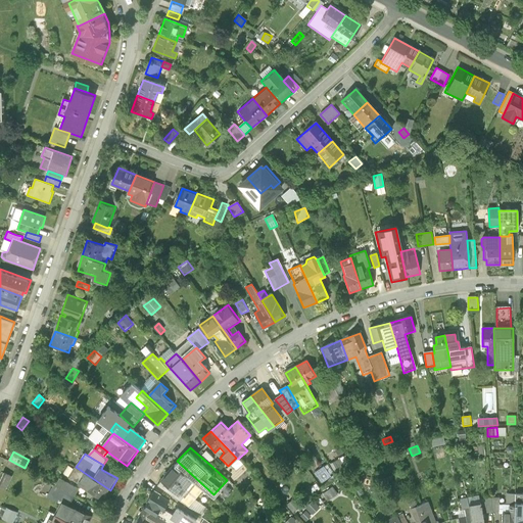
[(342,457),(332,463),(337,471),(347,464),(342,457)]
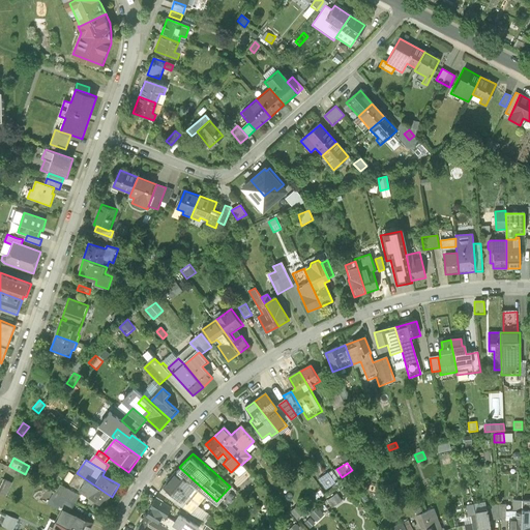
[(165,484),(162,490),(192,512),(208,494),(179,467),(165,484)]
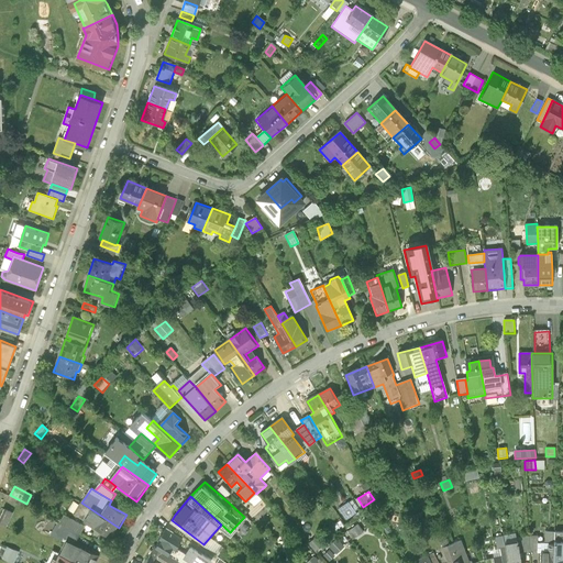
[(340,501),(337,497),(330,501),(333,506),(340,501)]
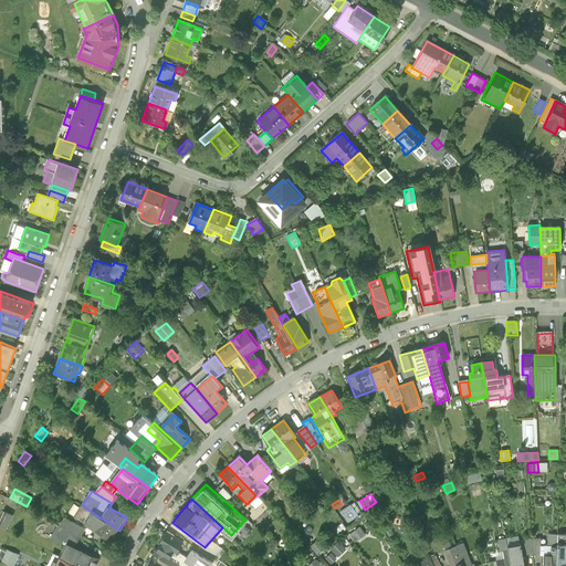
[(249,515),(234,501),(230,505),(245,520),(249,515)]
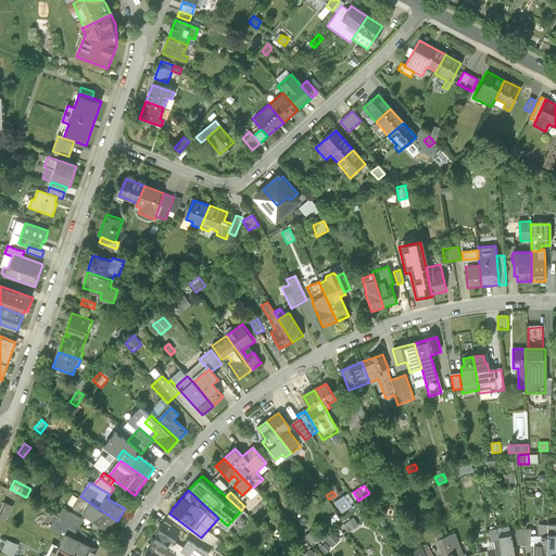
[(349,493),(344,495),(350,505),(354,502),(349,493)]
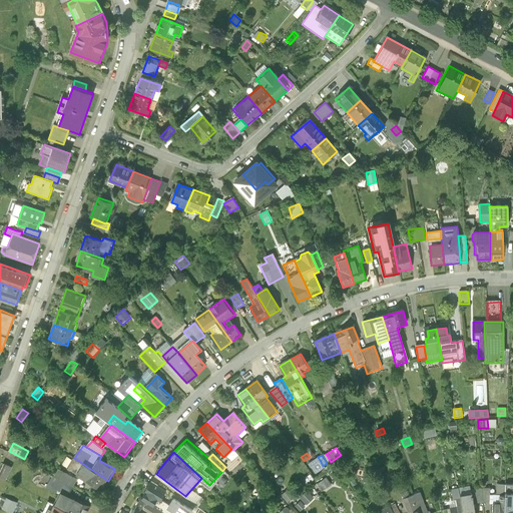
[(323,466),(318,457),(308,463),(315,474),(324,467),(323,466)]
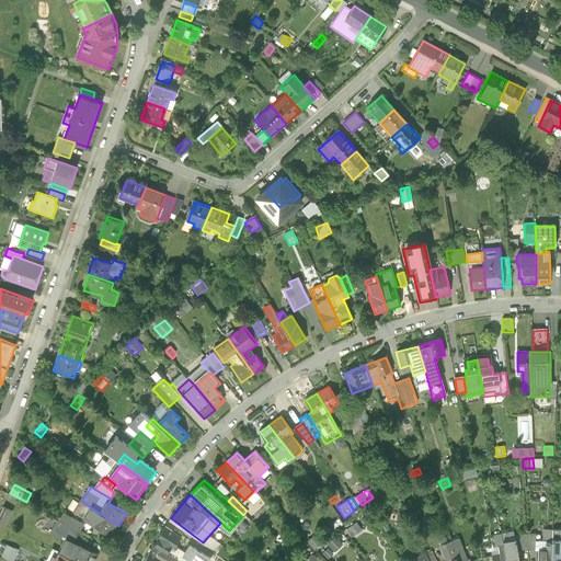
[(118,526),(81,501),(75,513),(90,523),(112,536),(118,526)]
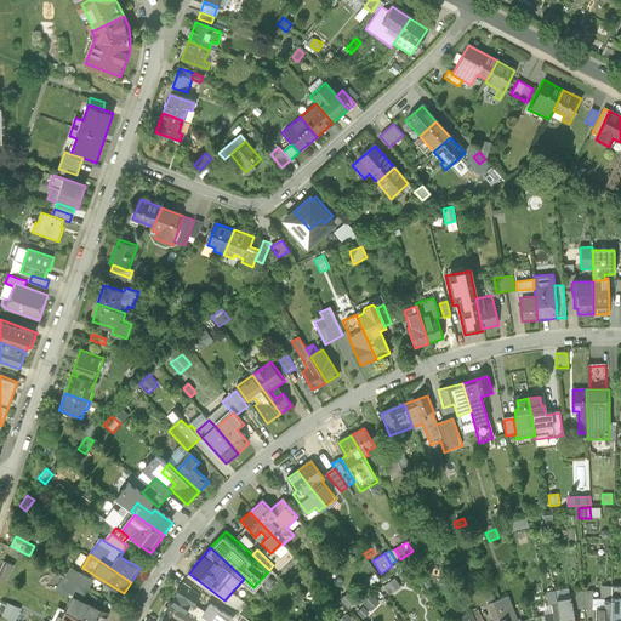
[(70,569),(66,579),(90,591),(95,581),(70,569)]
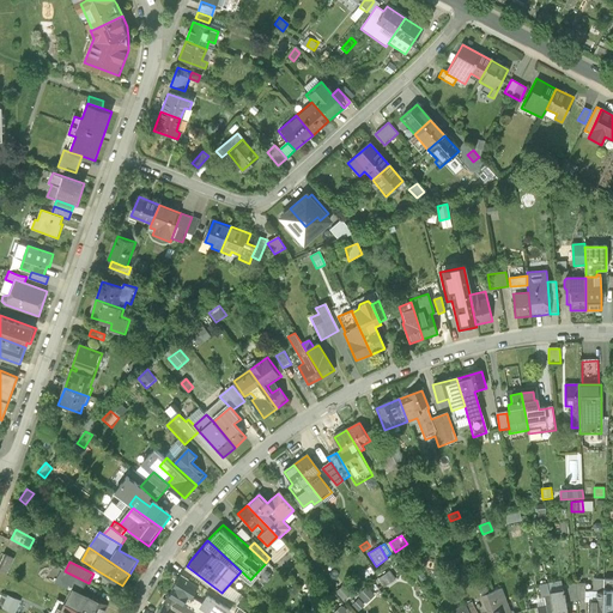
[(376,571),(371,565),(364,570),(369,576),(376,571)]
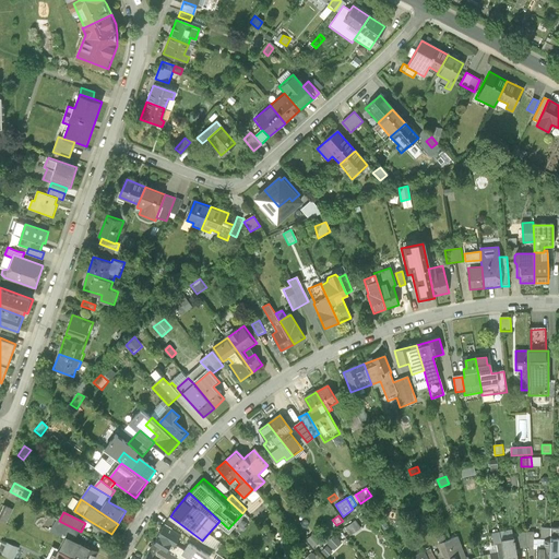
[(66,539),(60,550),(76,558),(97,558),(100,554),(80,543),(76,542),(81,532),(59,521),(57,520),(51,532),(66,539)]
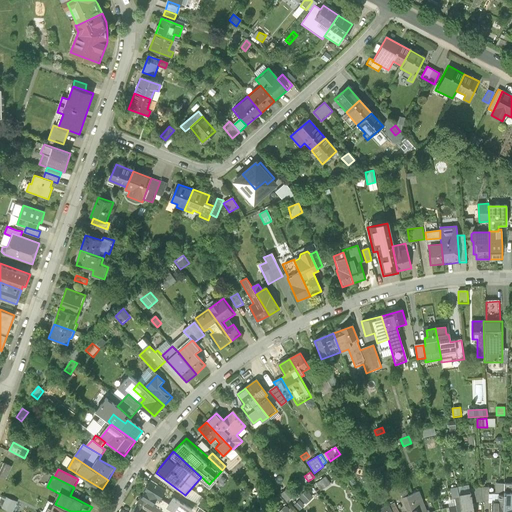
[(330,483),(325,476),(316,482),(321,490),(330,483)]
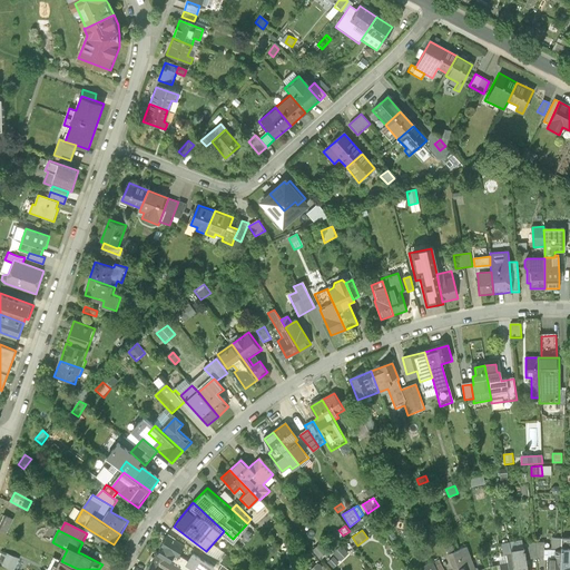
[(439,539),(436,532),(428,536),(430,542),(439,539)]
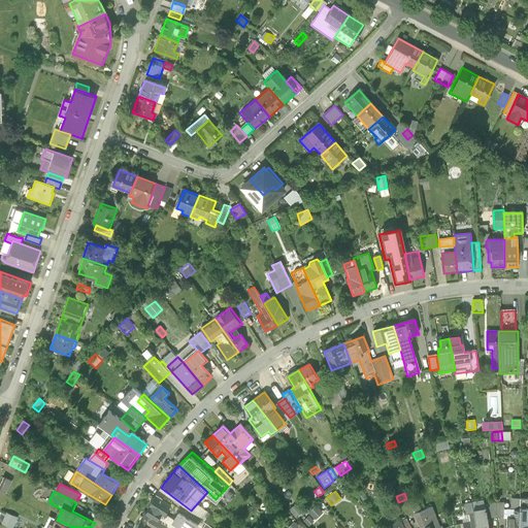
[(170,504),(155,495),(146,508),(144,513),(164,524),(168,516),(167,515),(166,515),(165,514),(170,504)]
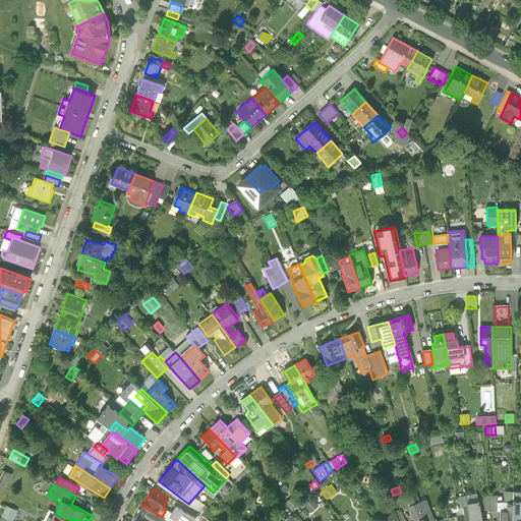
[(504,503),(498,503),(498,510),(498,513),(497,520),(511,520),(512,491),(504,491),(504,503)]
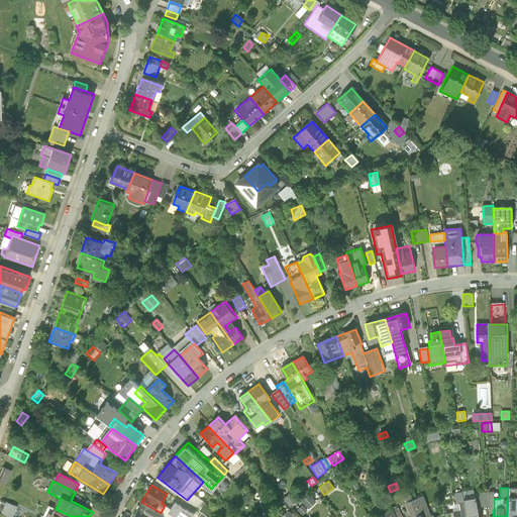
[(516,488),(508,488),(507,516),(516,516),(516,498),(516,499),(516,488)]
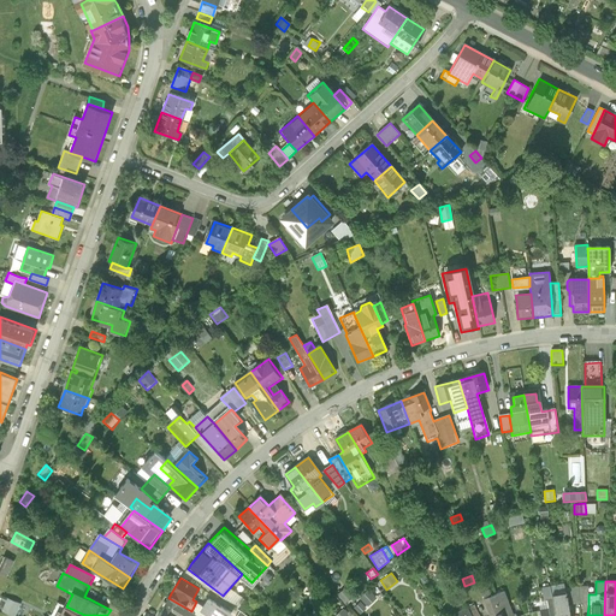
[(550,586),(555,615),(569,615),(569,609),(568,605),(566,588),(564,584),(550,586)]
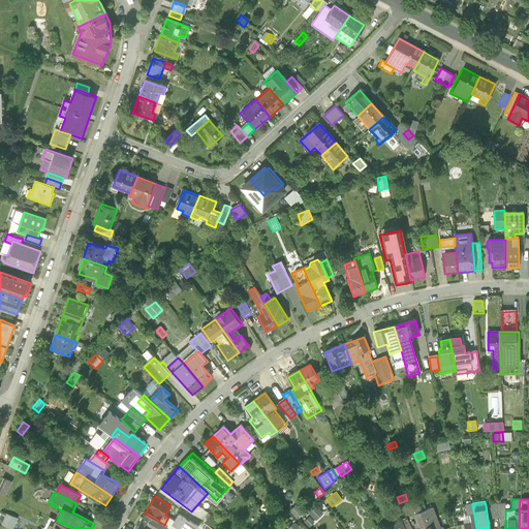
[(305,509),(299,502),(289,510),(296,518),(305,509)]
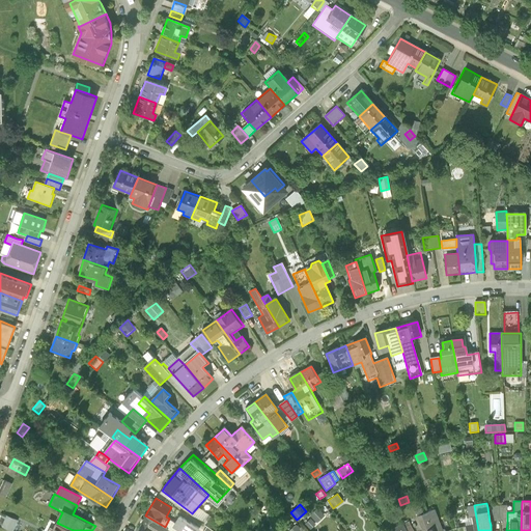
[(465,526),(466,530),(478,530),(474,505),(467,507),(469,515),(469,518),(471,516),(472,525),(465,526)]
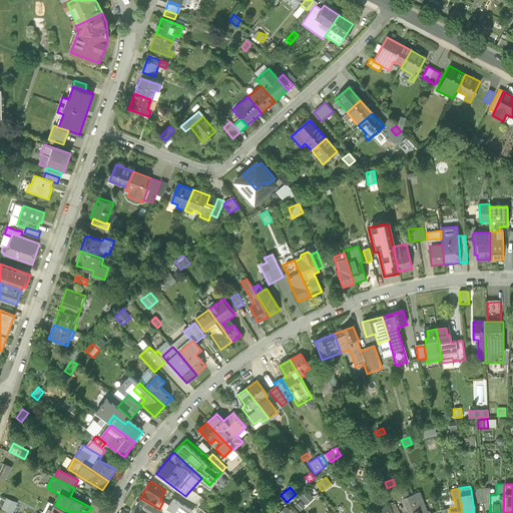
[(471,490),(473,504),(483,502),(482,488),(471,490)]
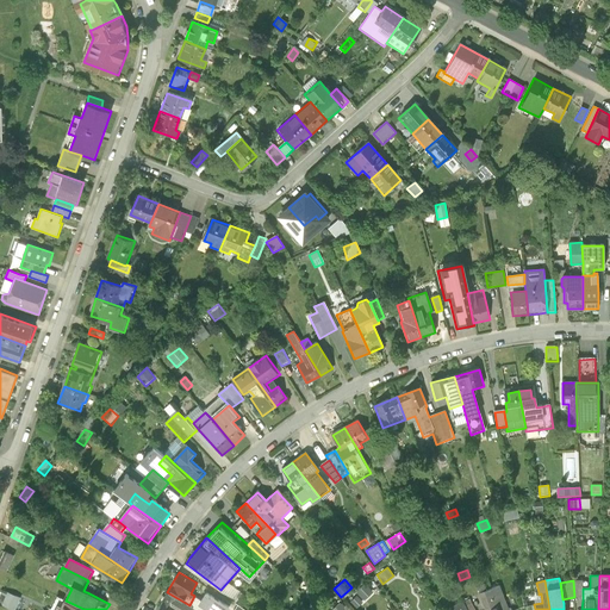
[(583,580),(573,580),(574,597),(583,597),(583,589),(583,580)]
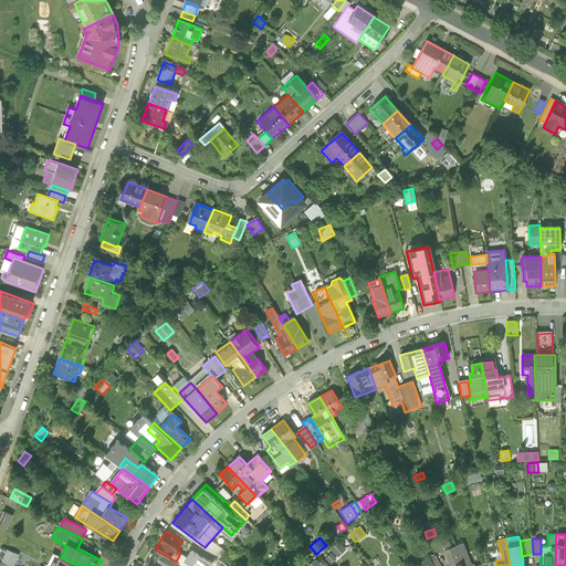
[(345,549),(337,541),(329,549),(337,557),(345,549)]
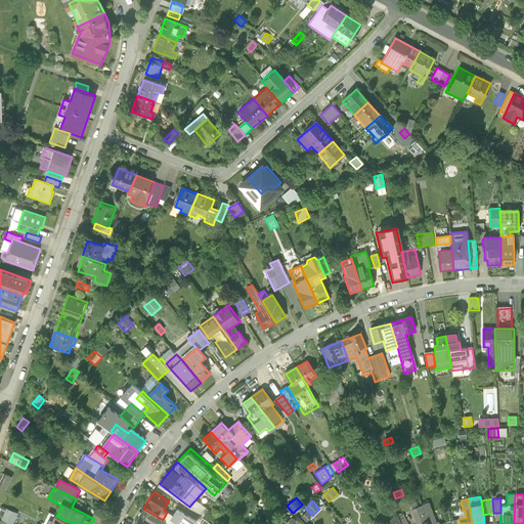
[(411,510),(418,507),(416,500),(408,504),(411,510)]
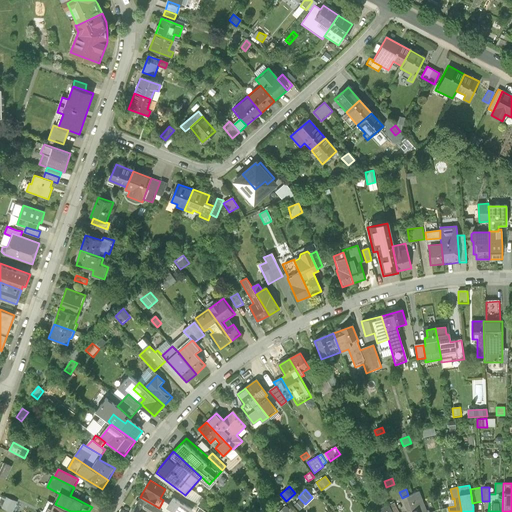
[(419,491),(410,494),(417,511),(427,511),(426,508),(419,491)]
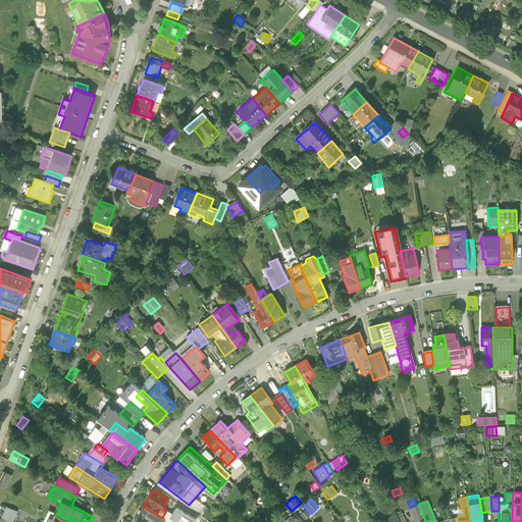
[(416,505),(410,508),(415,521),(425,521),(418,504),(416,505)]
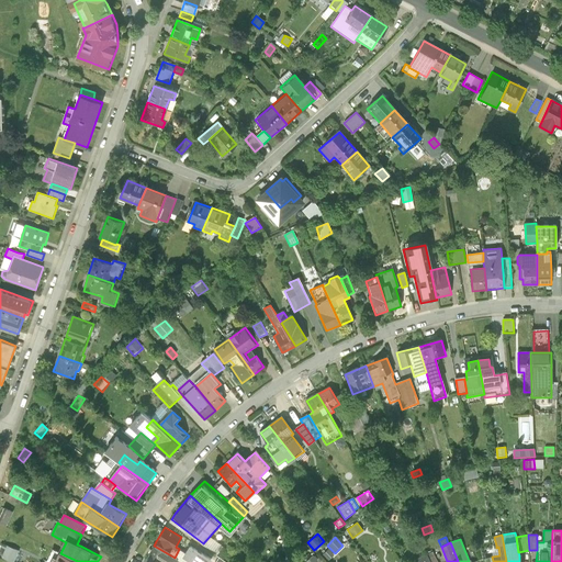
[(13,561),(19,551),(4,544),(0,554),(0,555),(12,561),(13,561)]
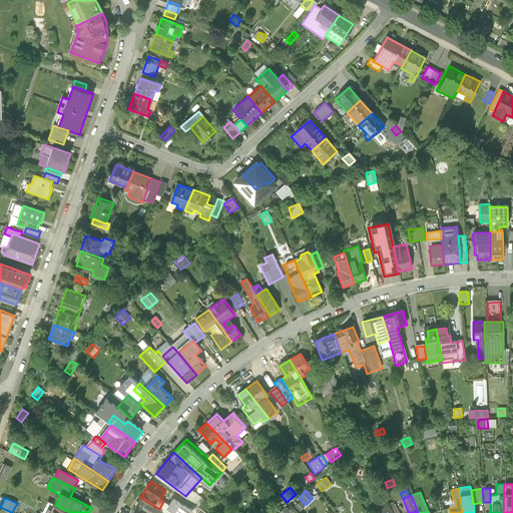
[(191,512),(193,510),(172,497),(166,507),(175,512),(191,512)]
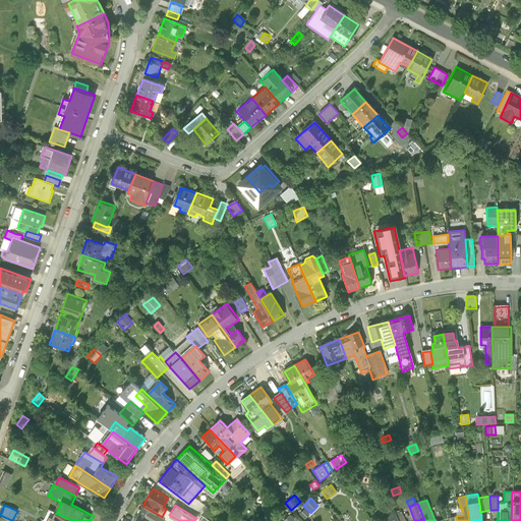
[(139,511),(133,520),(168,520),(142,506),(139,511)]
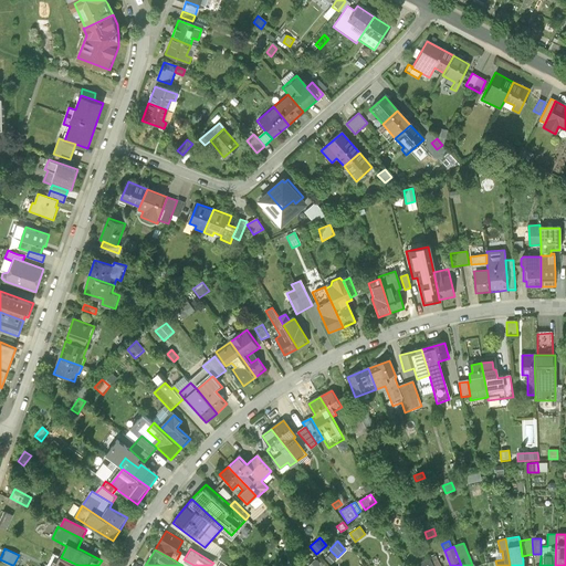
[(324,557),(331,564),(336,558),(331,553),(324,557)]
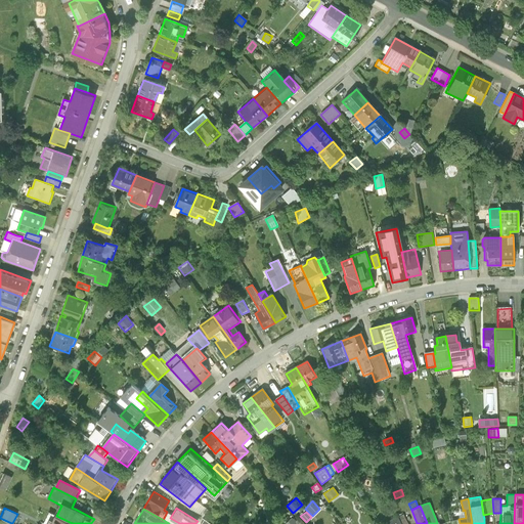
[(396,517),(400,523),(407,523),(402,514),(396,517)]
